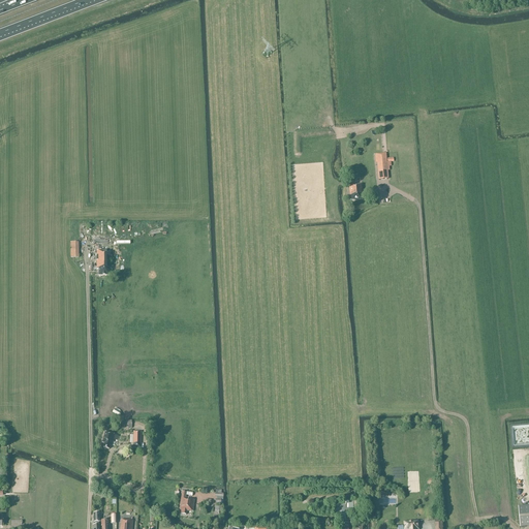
[(389,176),(386,153),(375,155),(375,163),(377,163),(378,176),(389,176)]
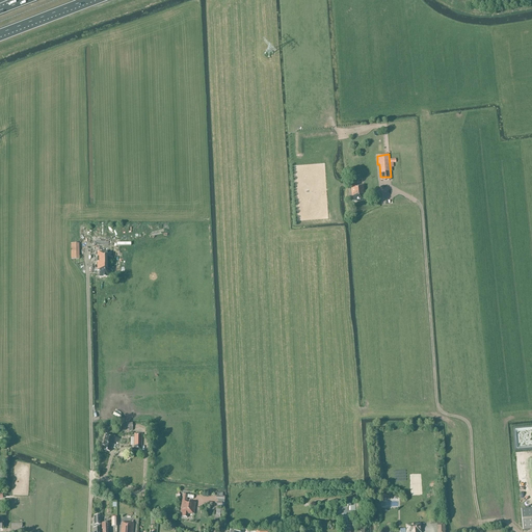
[(364,201),(363,185),(354,186),(355,187),(351,188),(352,202),(364,201)]
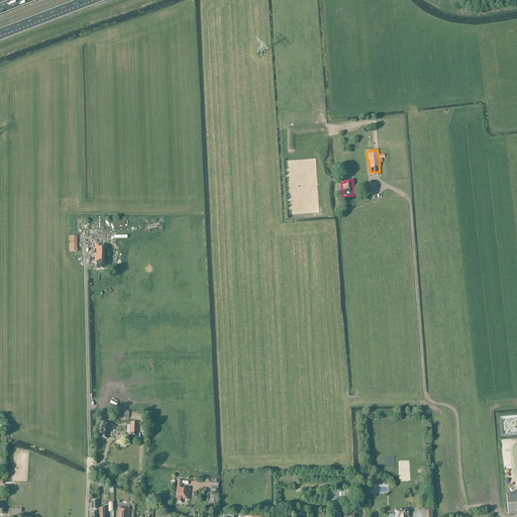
[(70,252),(77,252),(77,237),(69,237),(70,252)]
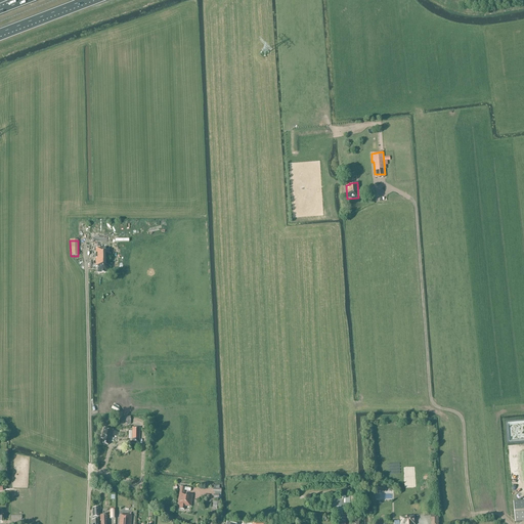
[(98,273),(108,273),(108,268),(110,268),(110,247),(100,247),(100,249),(96,249),(96,263),(93,263),(93,267),(95,267),(97,267),(98,273)]
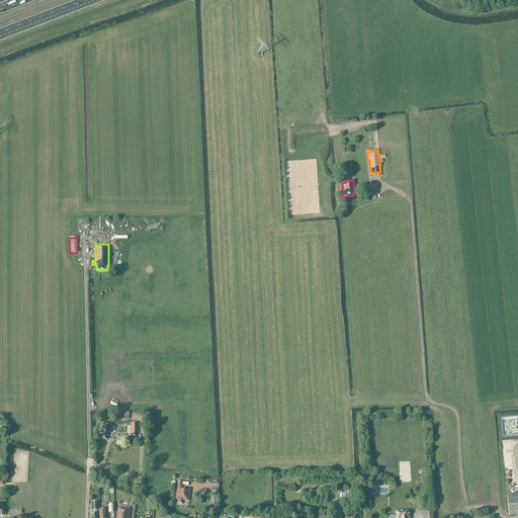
[(111,426),(103,423),(100,434),(102,435),(101,438),(106,440),(108,436),(111,426)]
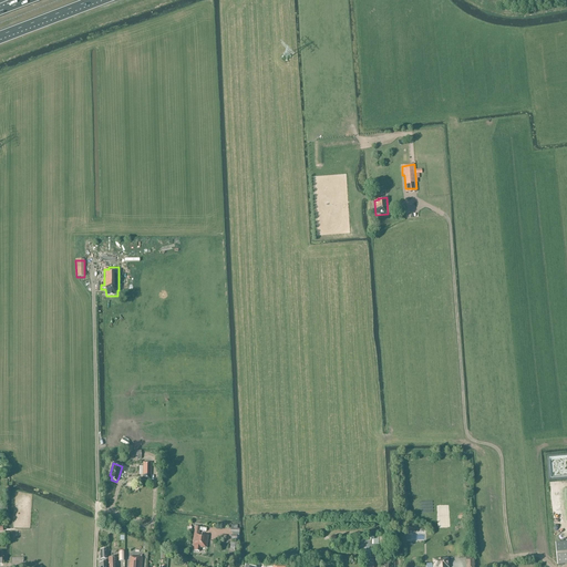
[(237,525),(230,525),(230,533),(233,533),(233,535),(232,535),(232,539),(238,539),(238,536),(239,536),(239,529),(237,529),(237,525)]
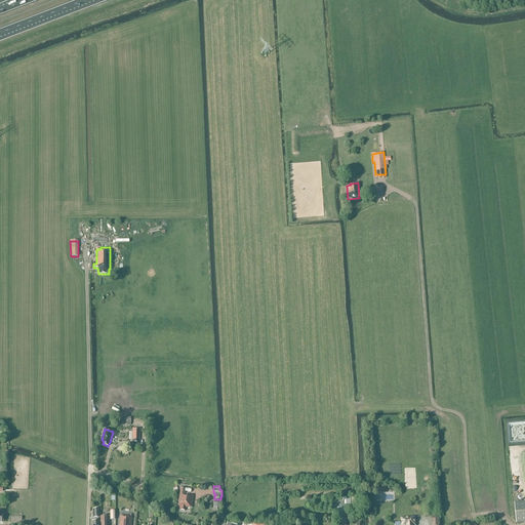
[(192,508),(193,496),(189,495),(190,495),(185,494),(185,489),(180,488),(178,506),(179,507),(178,510),(185,511),(186,507),(192,508)]
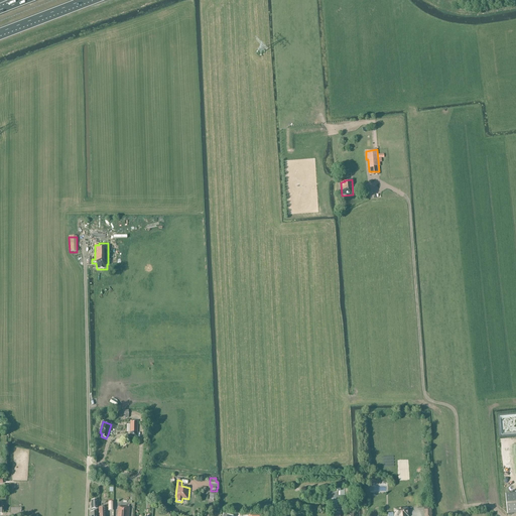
[(340,515),(341,503),(345,504),(353,504),(354,490),(345,490),(337,489),(337,493),(309,493),(309,502),(329,502),(329,503),(329,511),(334,511),(333,515),(340,515)]
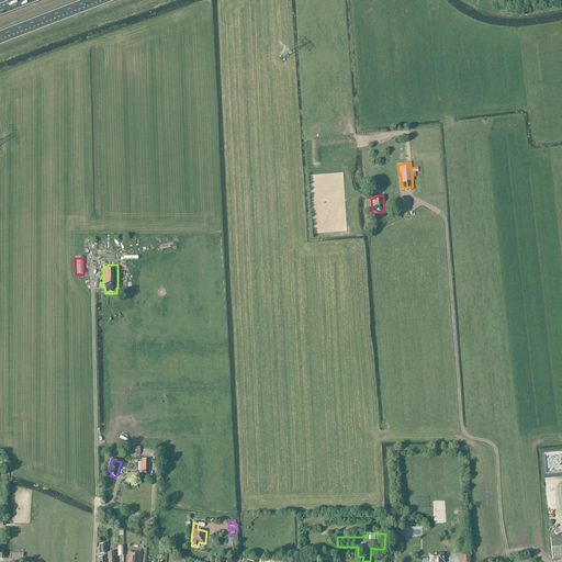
[(561,539),(550,540),(552,561),(561,561),(561,539)]
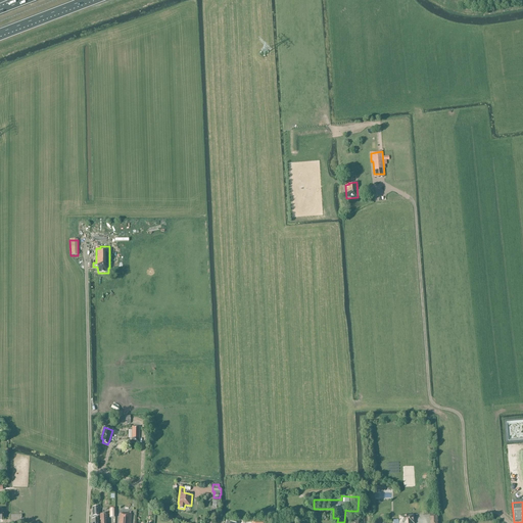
[(130,522),(132,515),(120,514),(119,522),(130,522)]
